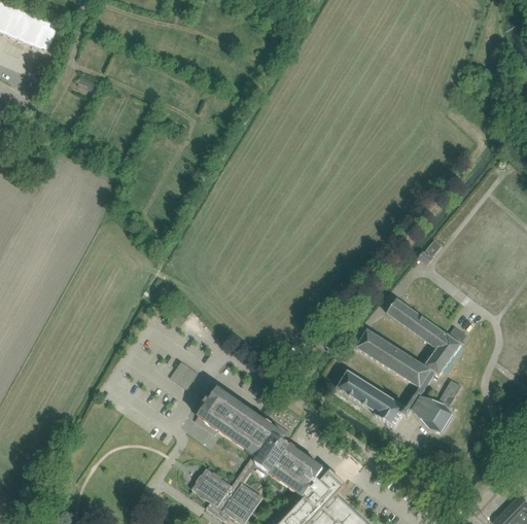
[(0,0),(0,32),(46,53),(58,26),(0,0)]
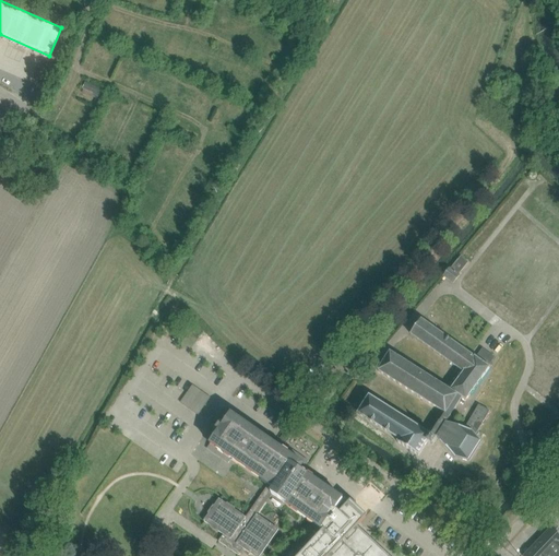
[(93,39),(85,59),(92,62),(99,43),(93,39)]
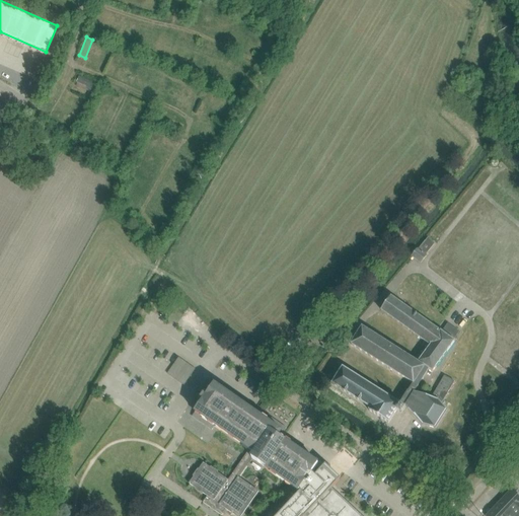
[(79,73),(76,81),(93,88),(96,80),(79,73)]
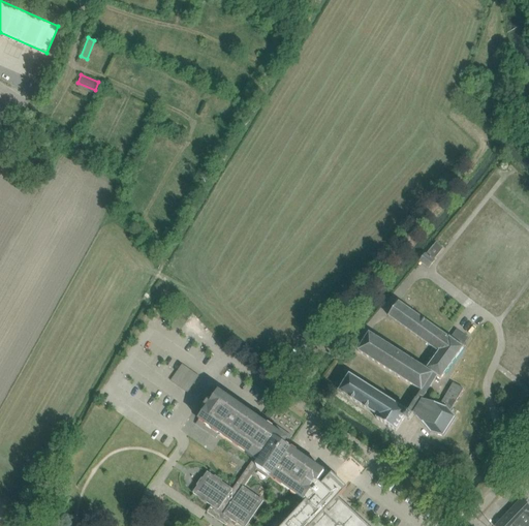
[(90,91),(88,97),(94,100),(97,94),(90,91)]
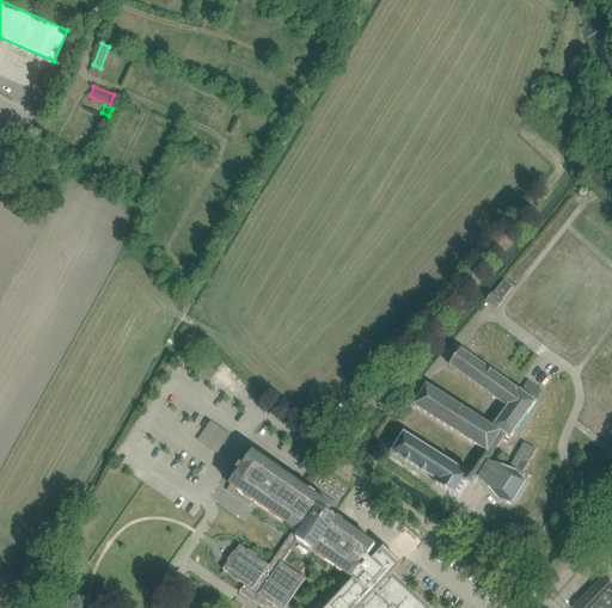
[(404,430),(392,449),(438,478),(435,480),(458,495),(467,479),(473,483),(478,474),(499,497),(514,502),(528,479),(522,473),(525,470),(522,468),(536,446),(524,438),(509,465),(488,459),(506,431),(510,435),(537,398),(536,397),(542,387),(528,379),(522,387),(520,386),(519,387),(461,345),(450,362),(459,369),(503,399),(488,421),(438,388),(427,382),(415,403),(488,448),(482,458),(481,458),(472,472),(404,430)]
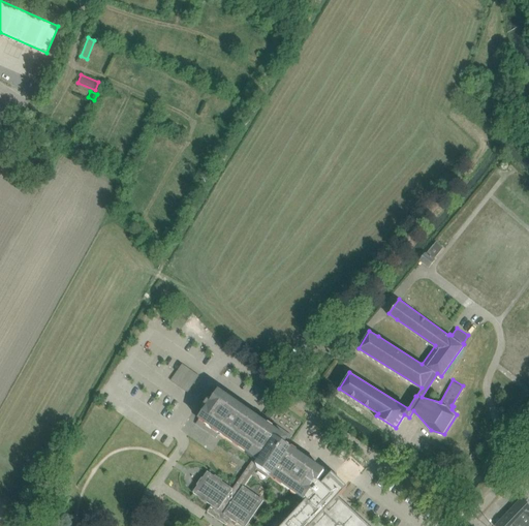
[(170,375),(187,388),(198,372),(182,360),(170,375)]
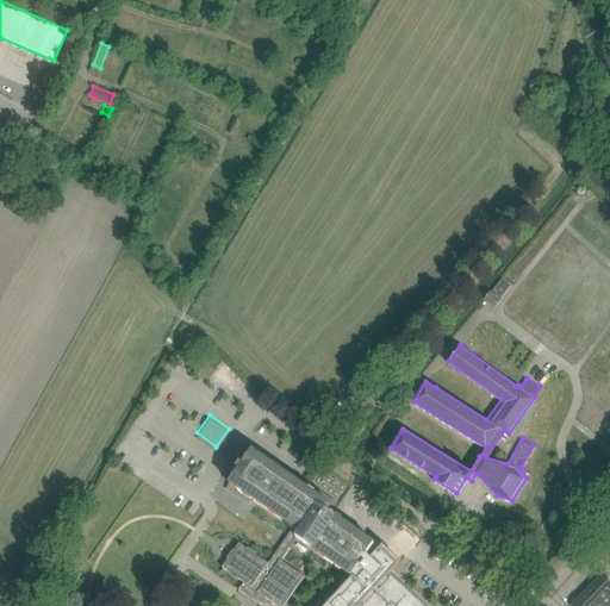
[(228,557),(223,564),(244,579),(238,586),(261,601),(263,597),(266,594),(268,597),(279,603),(300,572),(292,566),(282,558),(281,557),(282,555),(290,544),(297,535),(348,572),(352,574),(354,575),(346,585),(336,594),(332,598),(324,605),(355,605),(360,603),(362,605),(425,605),(388,572),(390,572),(399,561),(381,545),(372,555),(369,558),(366,554),(374,541),(328,508),(331,503),(335,498),(328,493),(309,479),(306,478),(303,475),(299,480),(253,448),(246,457),(242,462),(241,464),(230,480),(293,524),(279,545),(275,551),(268,561),(240,541),(238,542),(235,547),(234,548),(232,548),(228,555),(228,556),(228,557)]
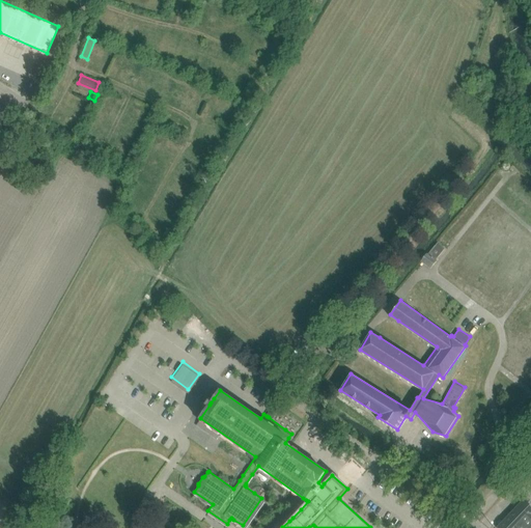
[(271,404),(263,414),(267,416),(269,417),(276,408),(271,404)]
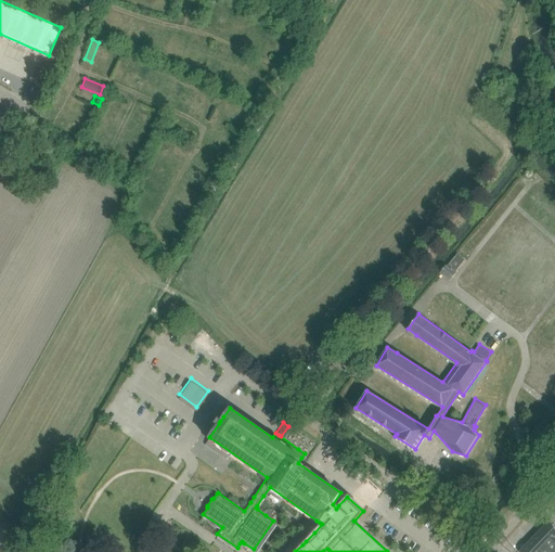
[(554,527),(547,520),(527,541),(519,549),(521,551),(541,551),(554,538),(554,527)]
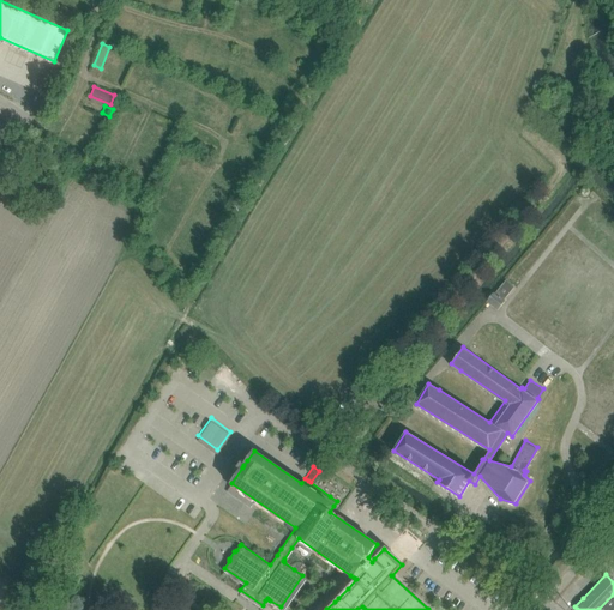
[(18,596),(30,603),(32,598),(22,591),(18,596)]
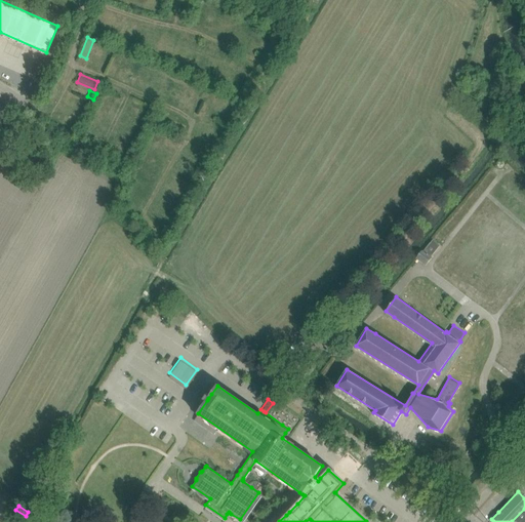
[(524,521),(524,509),(512,521),(524,521)]
